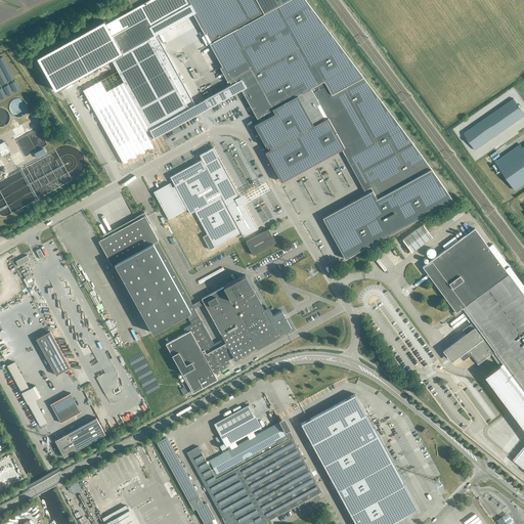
[(104,20),(37,57),(55,90),(111,59),(150,130),(195,105),(153,29),(190,8),(185,0),(148,0),(106,24),(104,20)]
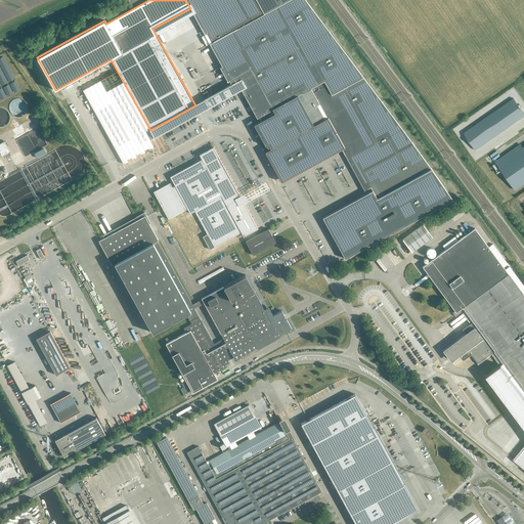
[(185,0),(190,8),(205,35),(207,34),(211,43),(210,44),(222,67),(220,68),(227,81),(229,81),(231,85),(211,96),(215,102),(244,87),(248,95),(266,128),(265,133),(267,136),(265,143),(280,171),(280,172),(281,173),(282,173),(284,174),(285,174),(285,175),(286,175),(287,175),(288,175),(289,175),(290,175),(291,175),(291,174),(292,174),(315,162),(341,147),(364,190),(370,187),(373,190),(366,193),(322,217),(345,258),(354,253),(452,200),(432,168),(305,0),(185,0)]
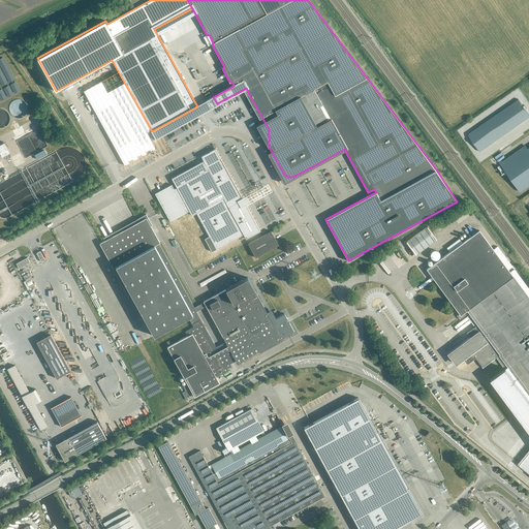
[(196,84),(200,90),(205,87),(200,81),(196,84)]
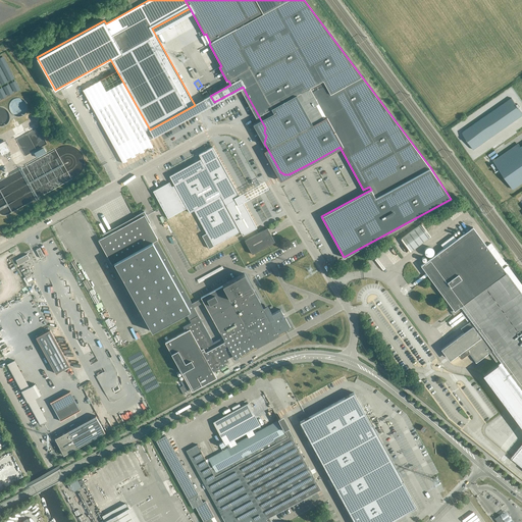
[(100,81),(83,90),(102,126),(122,163),(127,161),(126,159),(131,157),(132,159),(136,156),(135,154),(139,152),(140,154),(145,151),(144,150),(148,148),(149,149),(153,147),(149,140),(154,138),(150,131),(139,109),(123,82),(106,91),(100,81)]
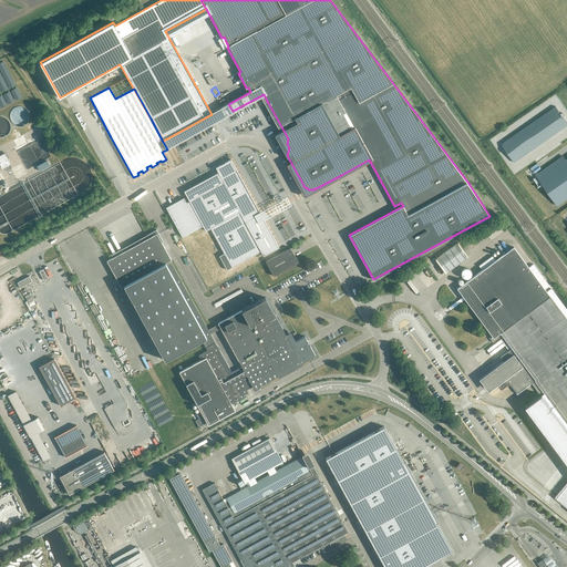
[(556,106),(501,144),(514,163),(566,125),(566,123),(563,117),(564,116),(562,113),(560,114),(556,106)]
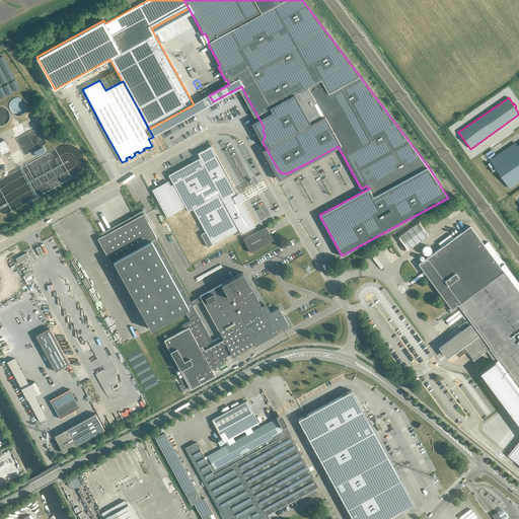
[(9,150),(5,142),(4,140),(0,142),(0,151),(2,154),(9,150)]
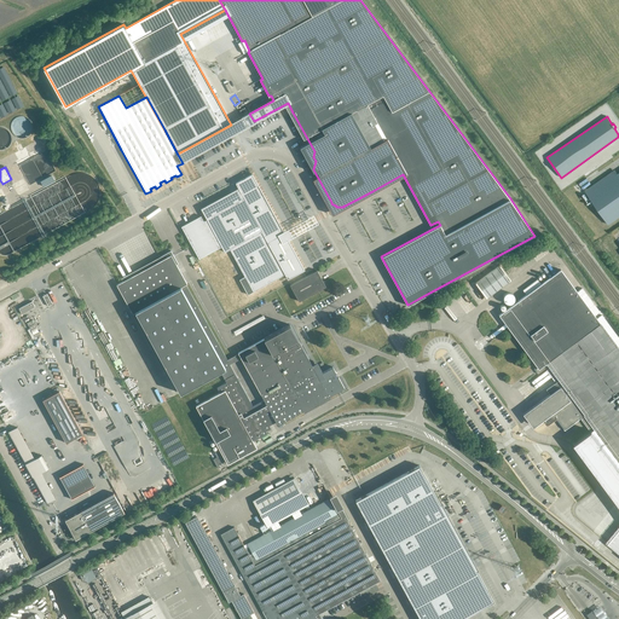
[(618,215),(618,172),(588,195),(608,224),(618,215)]
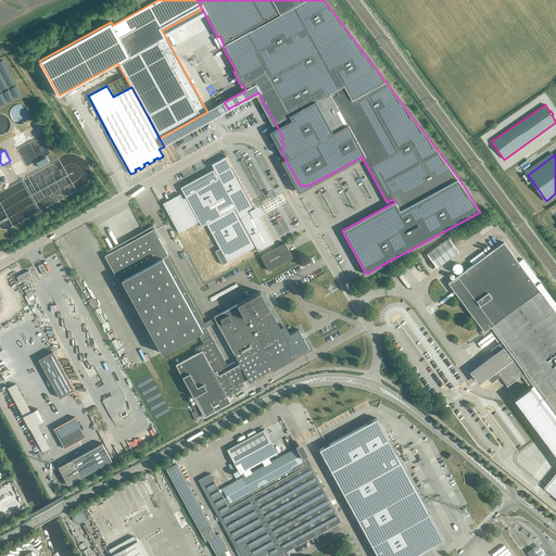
[(163,203),(178,232),(199,222),(201,226),(206,224),(219,249),(215,251),(223,264),(255,247),(258,251),(274,242),(226,156),(212,165),(214,169),(180,188),(186,197),(182,199),(180,194),(163,203)]
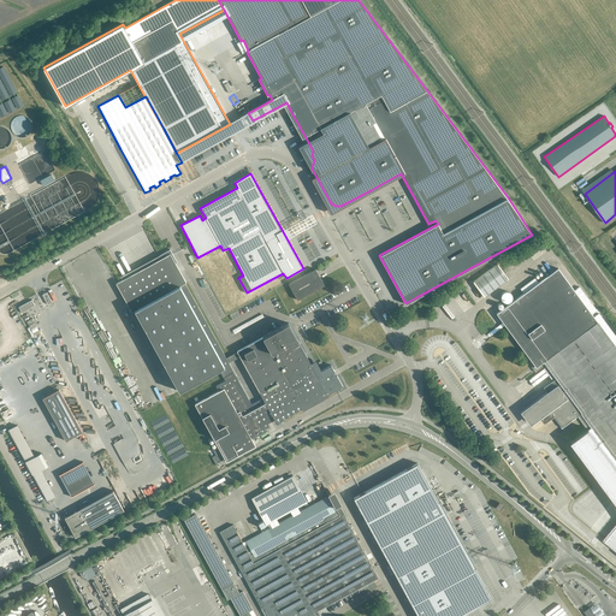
[(161,258),(117,283),(132,312),(135,311),(153,341),(179,391),(219,369),(224,378),(234,372),(226,359),(209,327),(184,282),(185,282),(178,268),(176,264),(178,262),(170,249),(160,255),(161,258)]
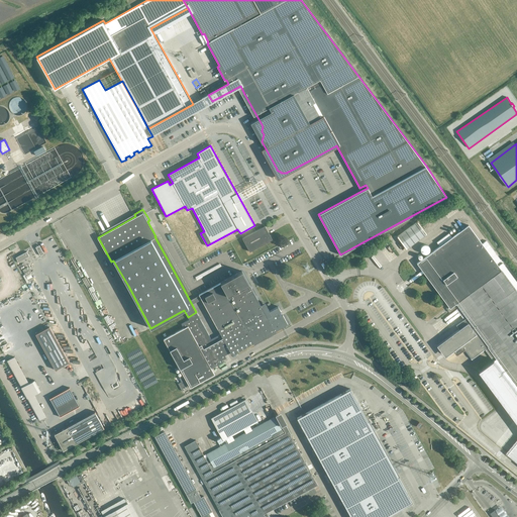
[(396,237),(405,250),(425,234),(416,222),(396,237)]
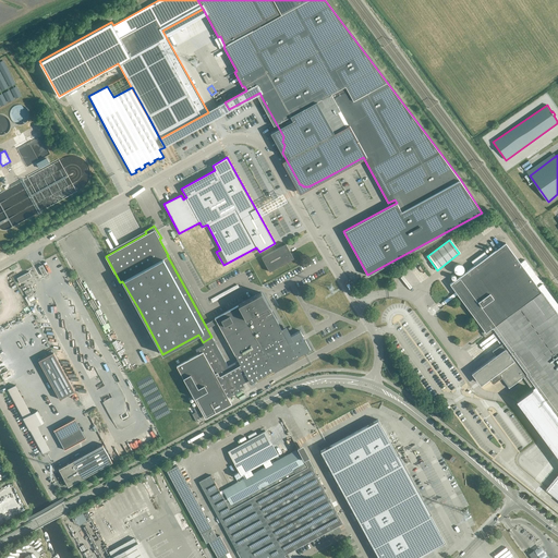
[(269,271),(294,258),(286,243),(262,256),(269,271)]
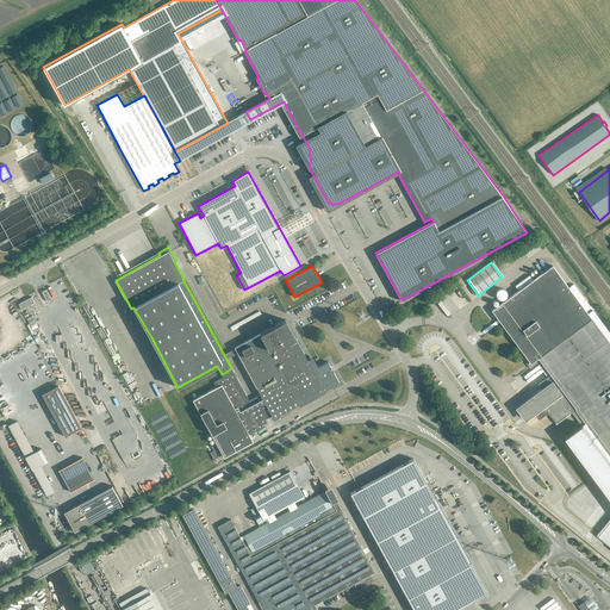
[(517,291),(491,311),(529,361),(526,363),(530,368),(540,361),(551,374),(554,380),(552,383),(552,381),(541,388),(515,409),(524,422),(533,416),(536,421),(548,414),(556,424),(572,412),(583,425),(566,437),(609,496),(609,334),(572,284),(567,287),(551,266),(531,280),(528,275),(514,286),(517,291)]
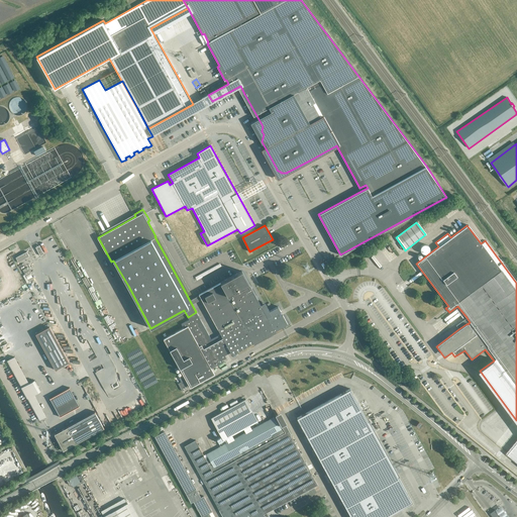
[(424,244),(423,244),(422,245),(421,246),(420,248),(420,250),(420,251),(421,252),(422,253),(424,254),(425,254),(427,253),(428,252),(429,251),(429,249),(429,248),(428,246),(427,245),(426,244),(424,244)]
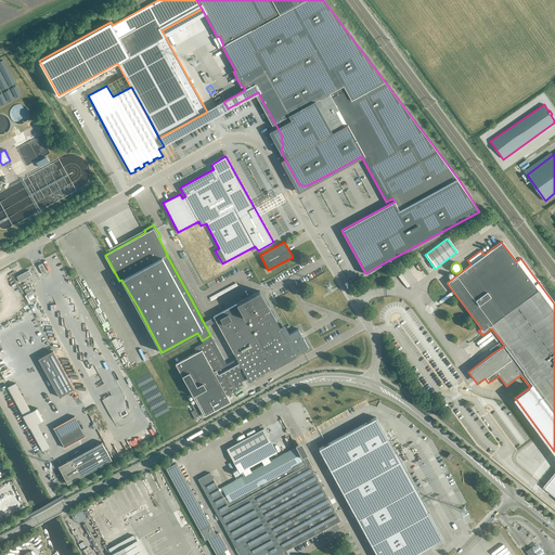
[(38,266),(42,274),(47,272),(41,263),(38,266)]
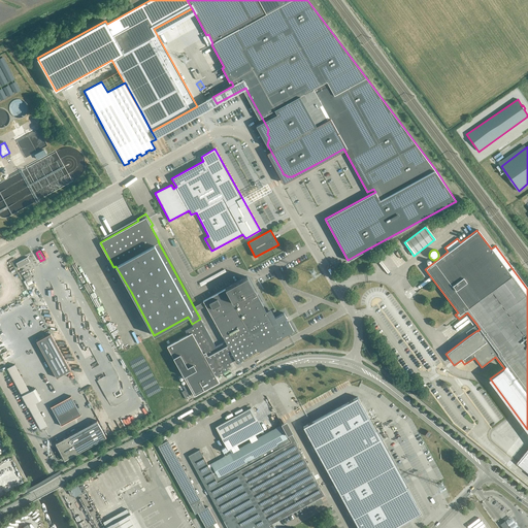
[(15,264),(19,268),(29,262),(27,258),(15,264)]
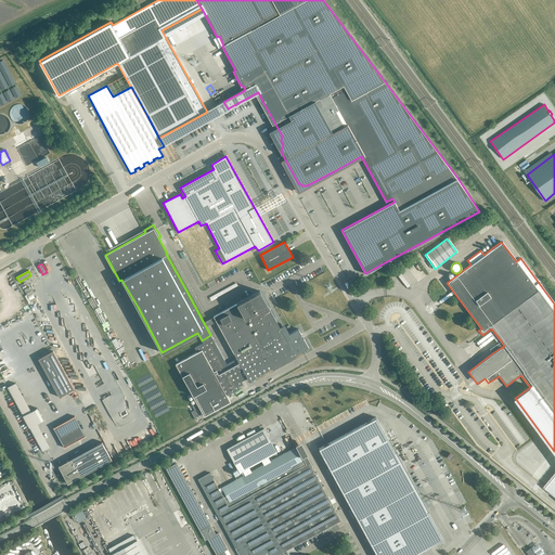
[(25,293),(30,302),(36,300),(30,291),(25,293)]
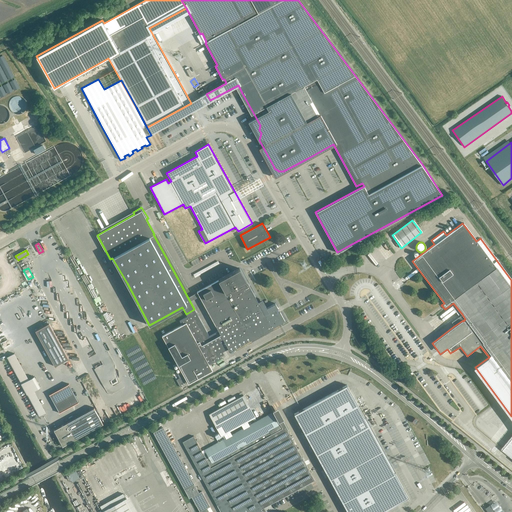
[(182,325),(162,336),(182,371),(177,374),(180,378),(176,380),(180,387),(188,383),(188,384),(212,370),(209,365),(221,358),(220,357),(224,354),(223,352),(228,349),(230,351),(285,321),(276,303),(267,308),(263,300),(258,302),(240,268),(197,292),(197,293),(188,298),(194,309),(186,314),(188,316),(180,321),(182,325)]
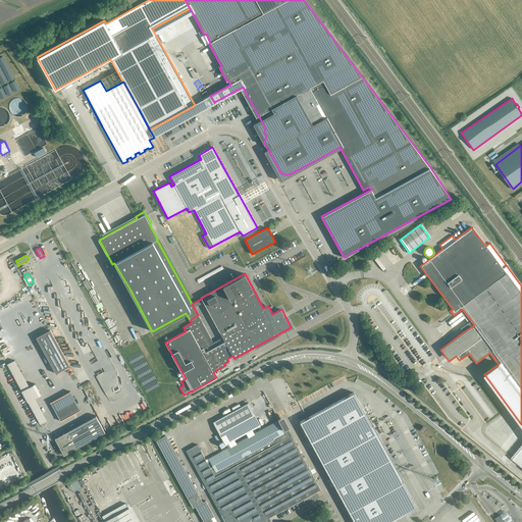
[(460,328),(463,332),(472,326),(472,327),(474,325),(471,320),(460,328)]
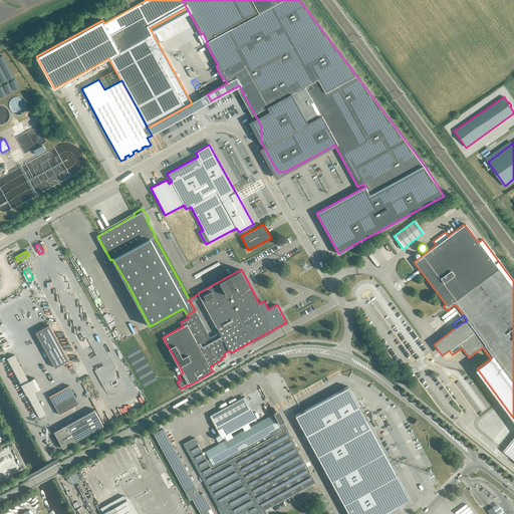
[(55,367),(69,360),(49,324),(36,332),(55,367)]
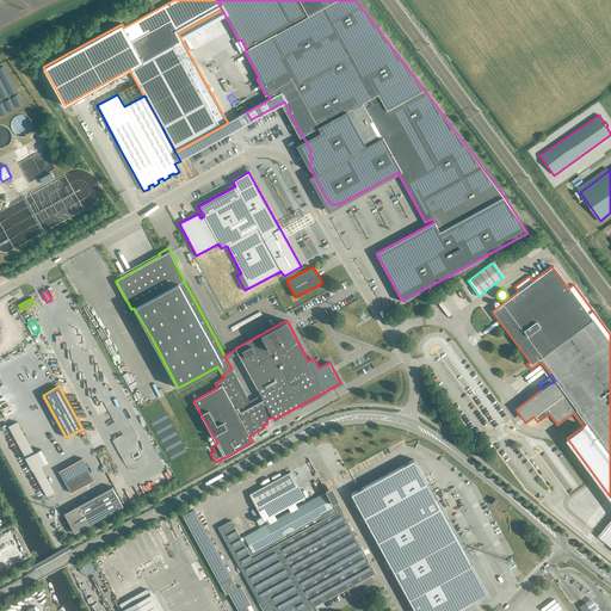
[(25,458),(32,471),(32,470),(39,466),(48,462),(41,449),(34,454),(25,458)]
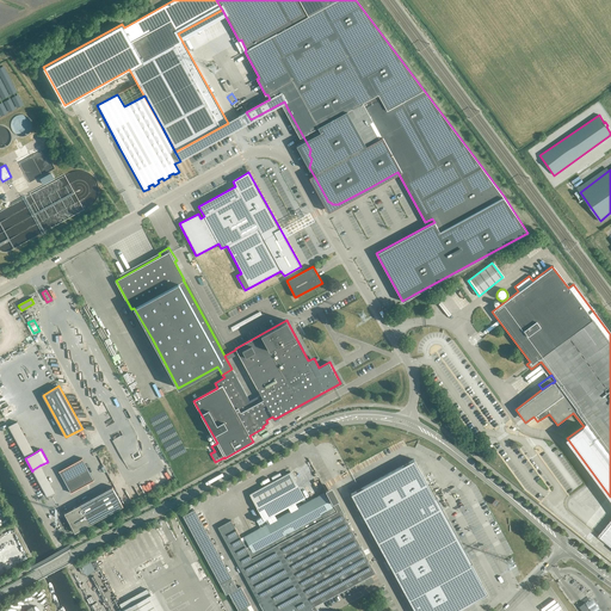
[(82,458),(59,471),(71,492),(71,493),(94,480),(93,480),(82,460),(82,458)]
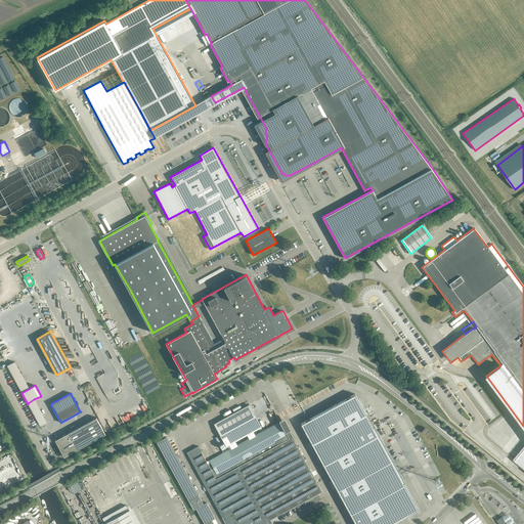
[(355,394),(301,424),(355,523),(389,523),(418,509),(403,483),(399,475),(386,482),(363,442),(378,435),(375,430),(373,427),(355,394)]
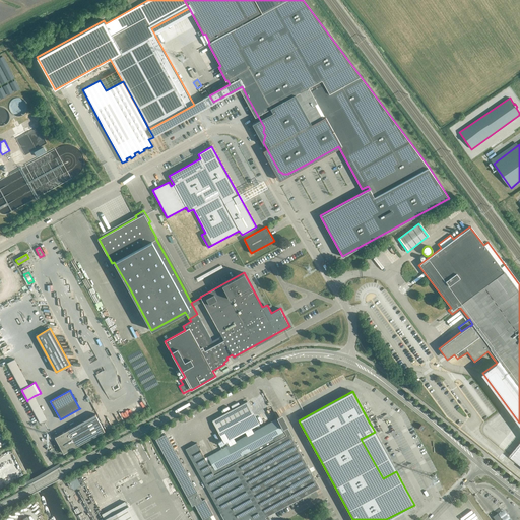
[(212,420),(224,443),(259,424),(247,401),(212,420)]
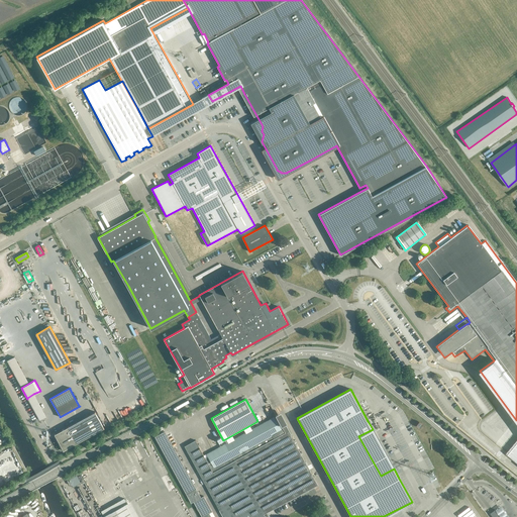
[(54,434),(63,451),(104,428),(103,426),(102,426),(96,414),(95,412),(67,427),(68,429),(65,431),(64,429),(56,434),(55,433),(54,434)]
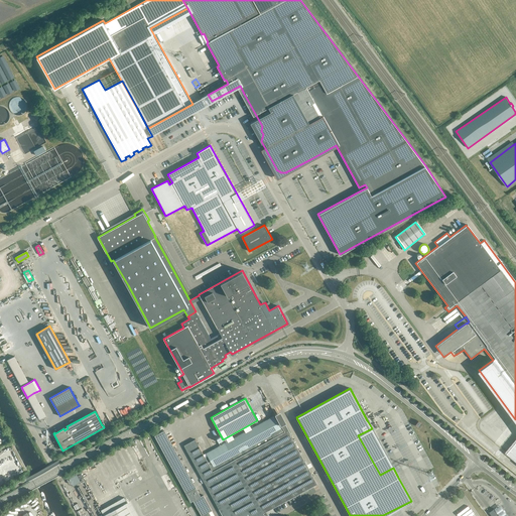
[(263,514),(316,484),(289,433),(290,433),(280,415),(276,418),(275,419),(280,429),(232,456),(233,460),(263,514)]
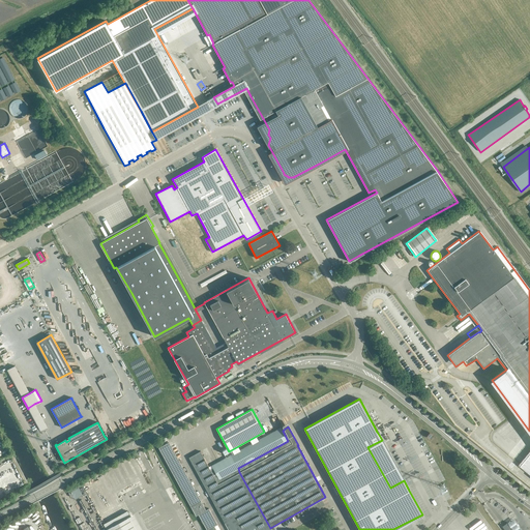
[(208,467),(200,451),(188,458),(227,529),(271,529),(270,528),(239,472),(238,468),(288,441),(283,431),(281,428),(211,466),(213,469),(210,470),(208,467)]
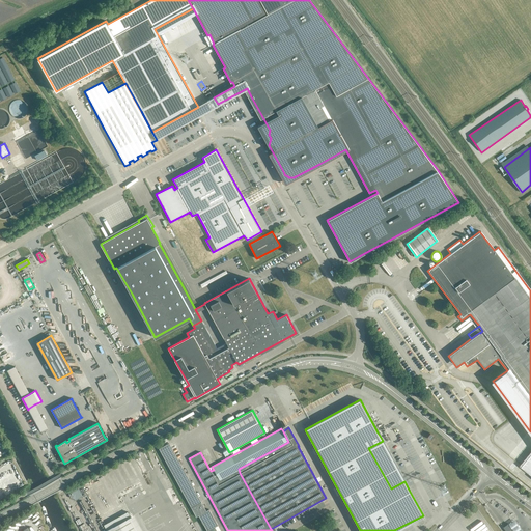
[(391,488),(404,481),(383,441),(368,448),(391,488)]
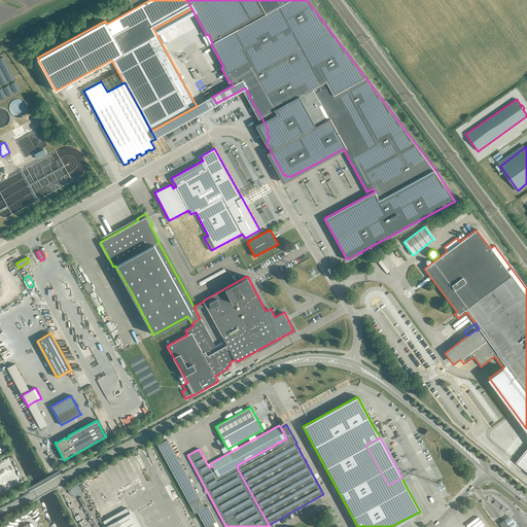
[(204,507),(168,440),(157,445),(195,513),(198,512),(205,526),(214,526),(213,523),(216,521),(207,505),(204,507)]
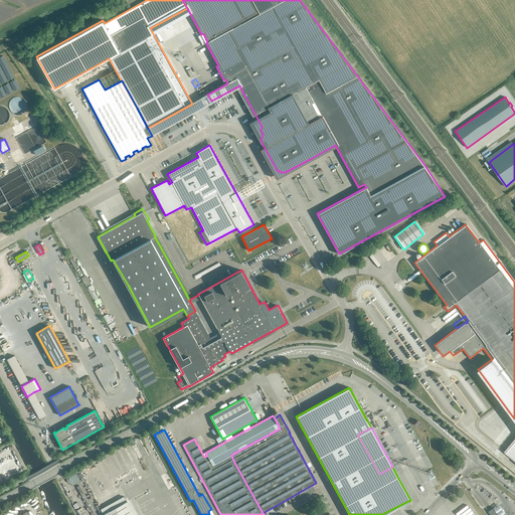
[(168,468),(162,471),(169,488),(175,485),(168,468)]
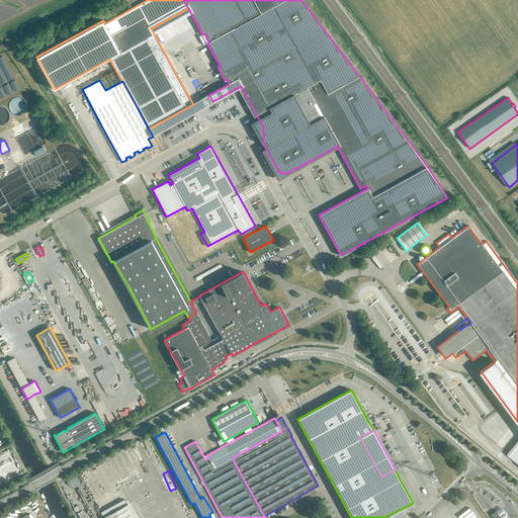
[(134,517),(127,505),(104,517),(134,517)]
